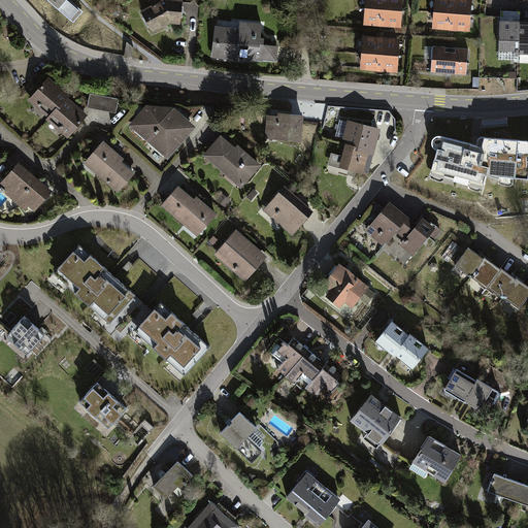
[(84,9),(71,0),(43,0),(72,23),(84,9)]
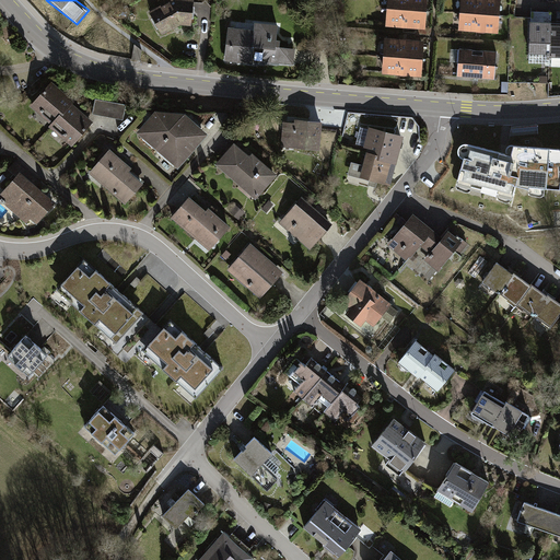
[(175,0),(150,13),(162,34),(181,23),(194,23),(195,2),(175,0)]
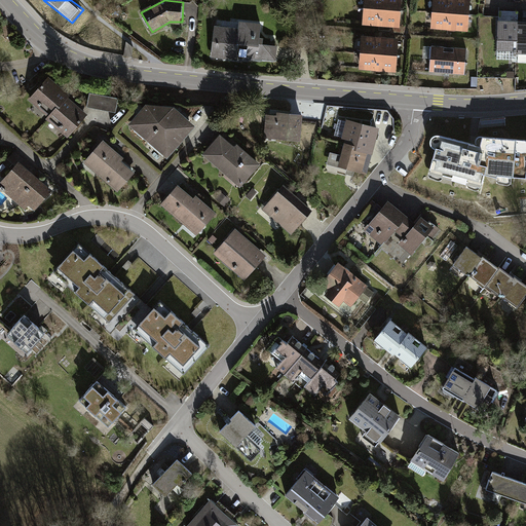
[(401,0),(365,0),(364,26),(400,28),(401,0)]
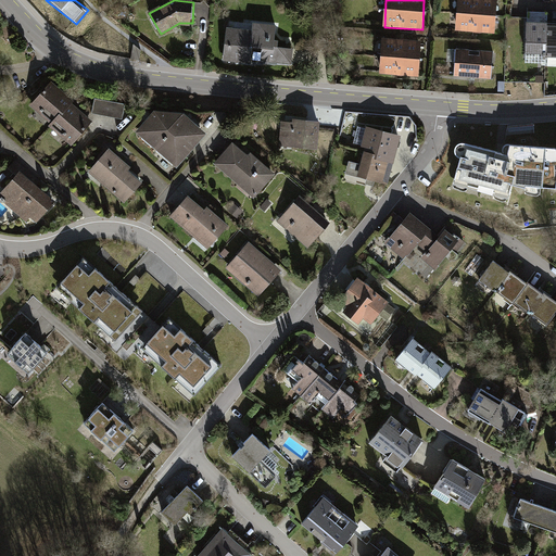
[(496,0),(458,0),(457,32),(495,33),(496,0)]
